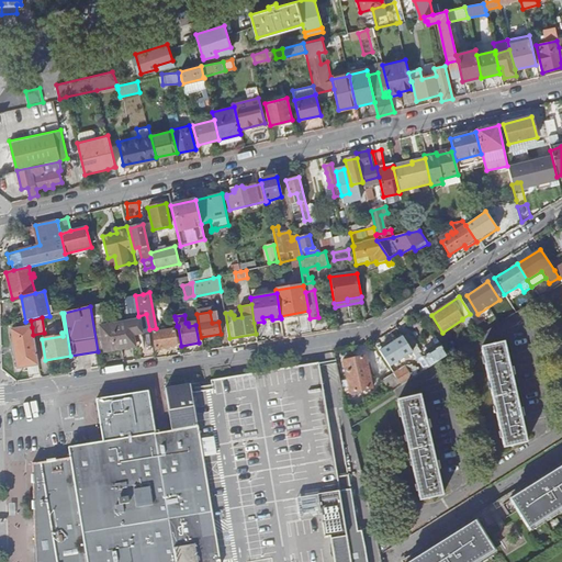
[(139,319),(100,325),(104,352),(143,346),(139,319)]
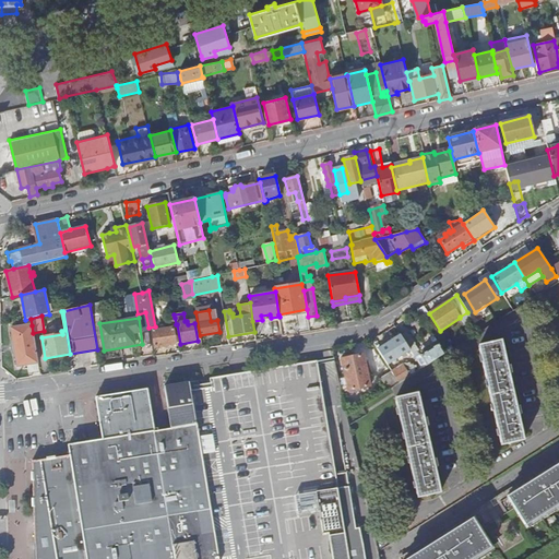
[(174,328),(176,328),(176,324),(175,318),(168,319),(170,328),(165,329),(164,325),(157,326),(157,330),(152,331),(154,347),(176,343),(174,328)]
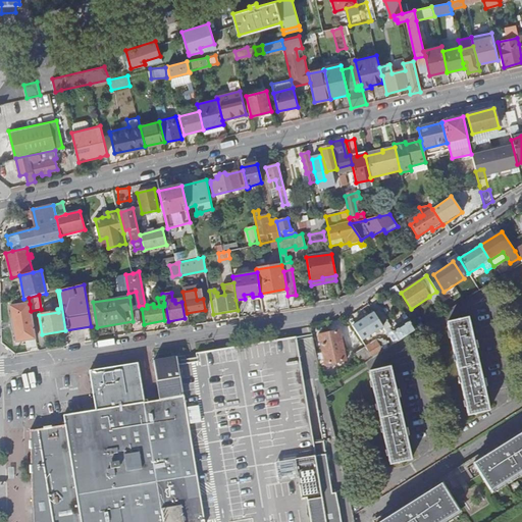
[(16,342),(36,338),(31,311),(30,304),(10,307),(16,342)]
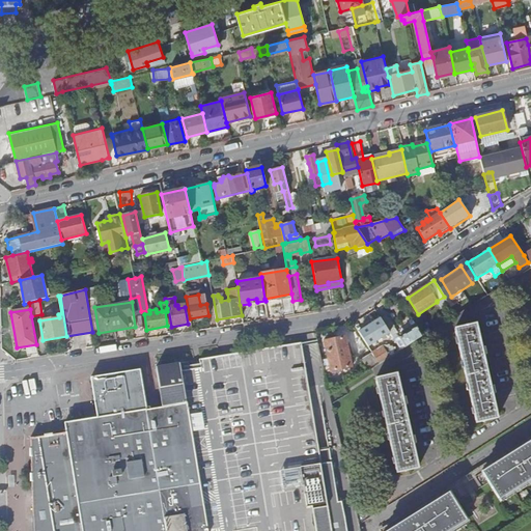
[(387,314),(381,319),(389,332),(395,327),(387,314)]
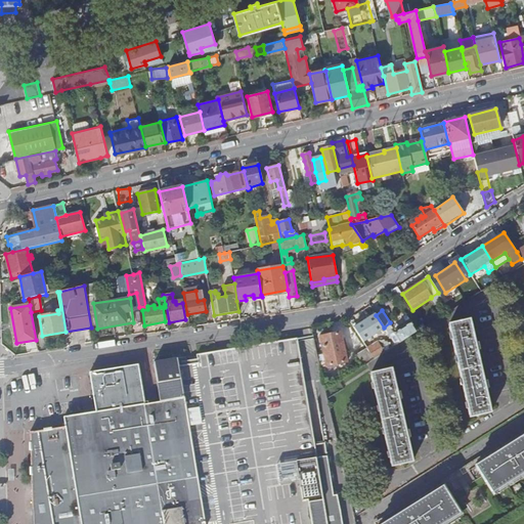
[(390,337),(396,346),(418,332),(409,319),(407,320),(408,323),(390,337)]
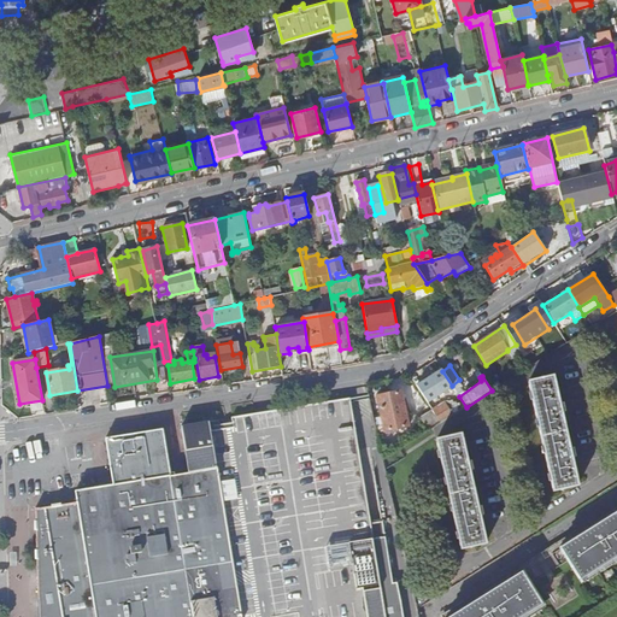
[(553,377),(529,382),(553,491),(577,486),(571,458),(575,457),(574,453),(574,448),(569,450),(562,413),(565,412),(564,407),(563,404),(559,404),(553,377)]
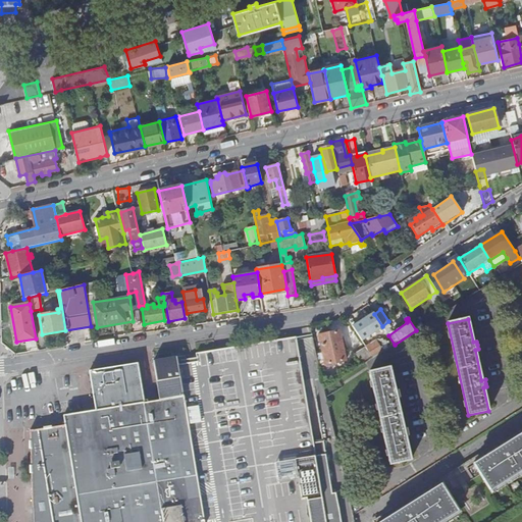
[(366,348),(372,358),(382,352),(375,342),(384,335),(379,329),(367,337),(371,344),(366,348)]
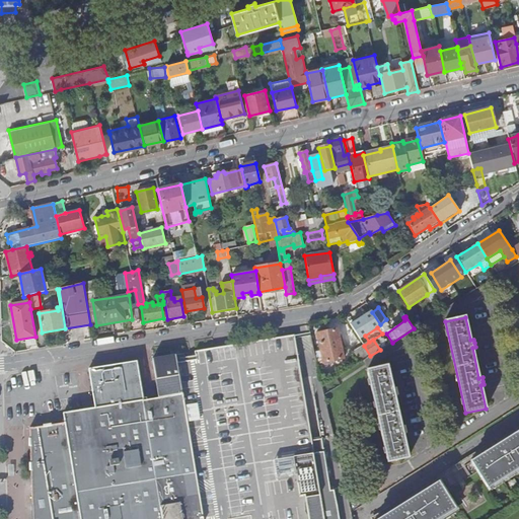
[(329,331),(326,329),(318,330),(317,334),(323,363),(344,359),(338,329),(329,331)]
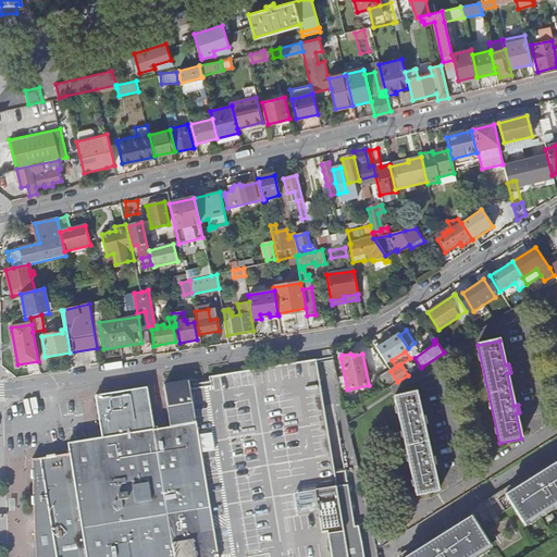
[(70,452),(31,457),(34,556),(347,556),(336,487),(334,472),(314,359),(209,378),(210,385),(189,388),(194,412),(195,422),(170,426),(153,429),(101,437),(69,443),(70,452)]
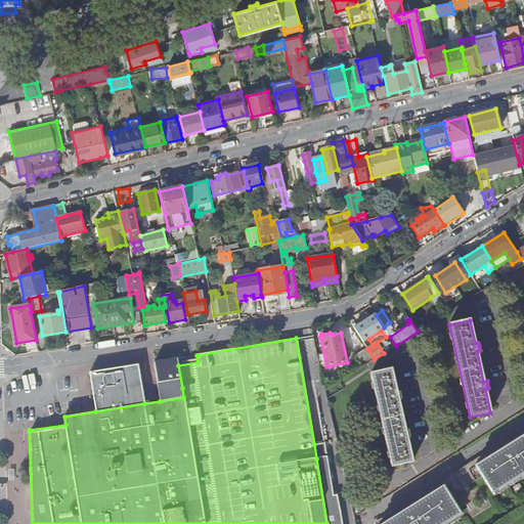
[(360,352),(368,363),(374,359),(367,349),(366,348),(360,352)]
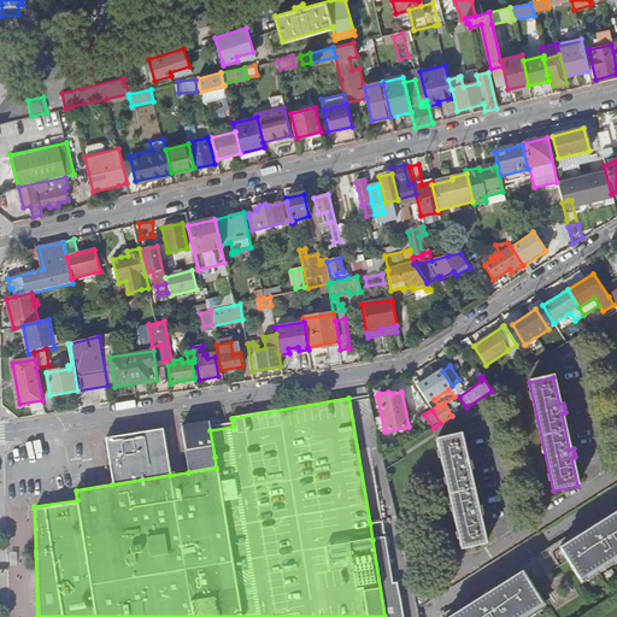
[(209,422),(181,427),(186,462),(215,457),(210,430),(209,422)]
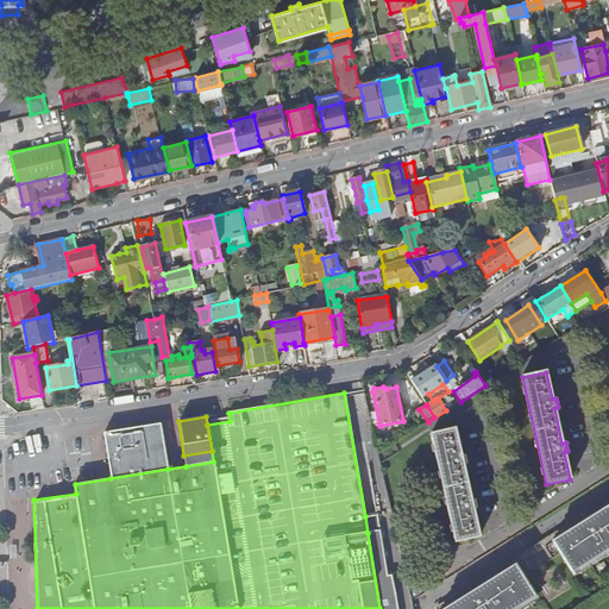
[(161,424),(104,433),(110,468),(167,458),(161,424)]
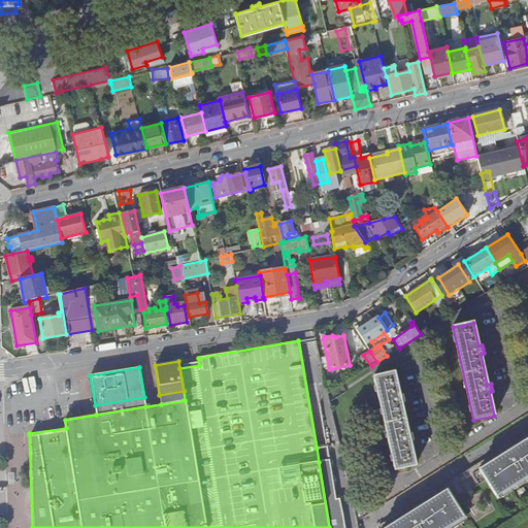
[(394,372),(373,376),(395,470),(416,465),(410,441),(413,440),(413,437),(411,433),(408,434),(401,402),(404,402),(403,398),(402,395),(399,395),(394,372)]
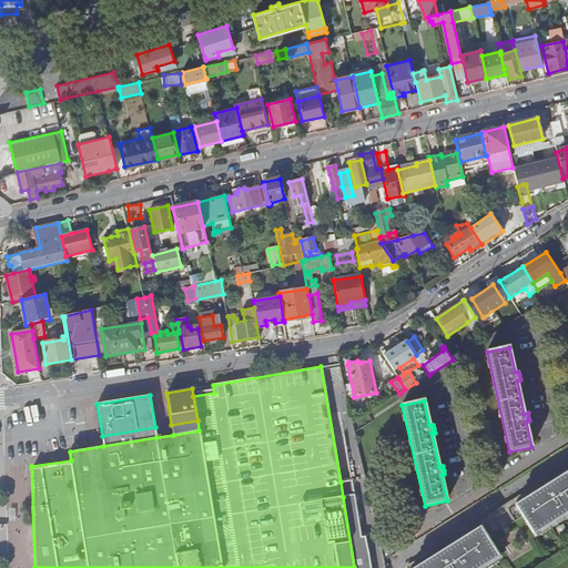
[(198,421),(171,425),(173,435),(199,430),(198,421)]
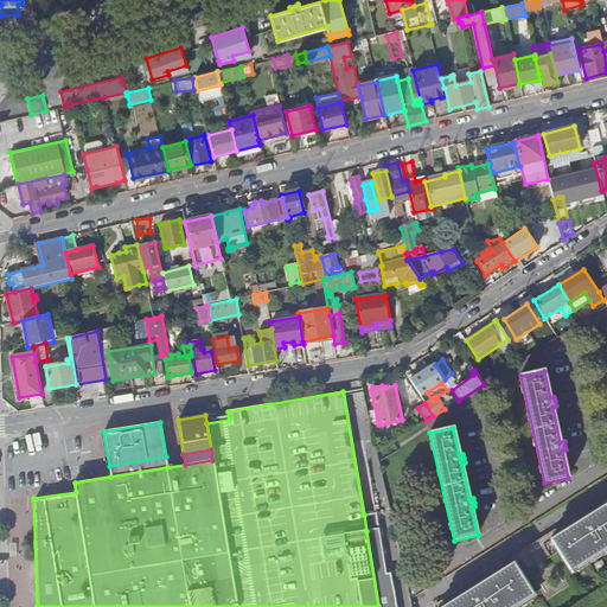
[(166,457),(109,466),(110,477),(167,467),(166,457)]
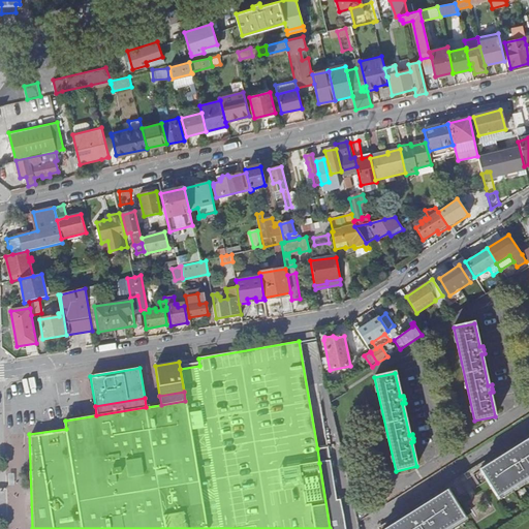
[(528,434),(381,527),(382,528),(446,528),(466,517),(456,500),(489,480),(499,496),(528,477),(528,434)]
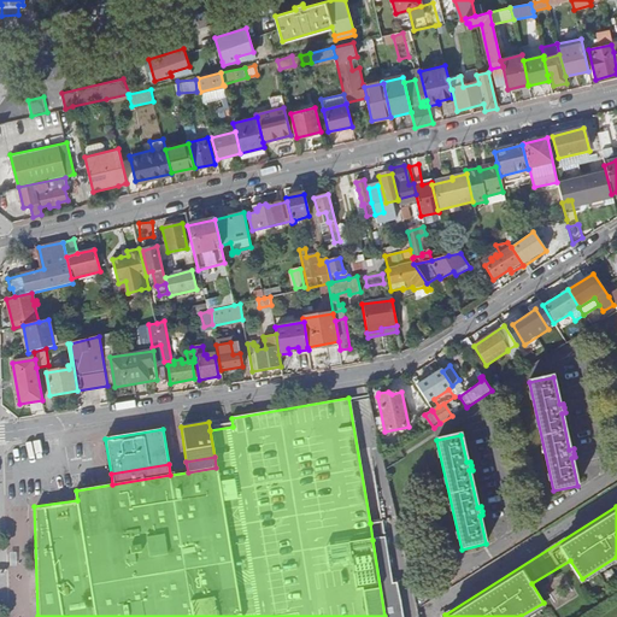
[(382,522),(370,523),(372,540),(385,539),(382,522)]
